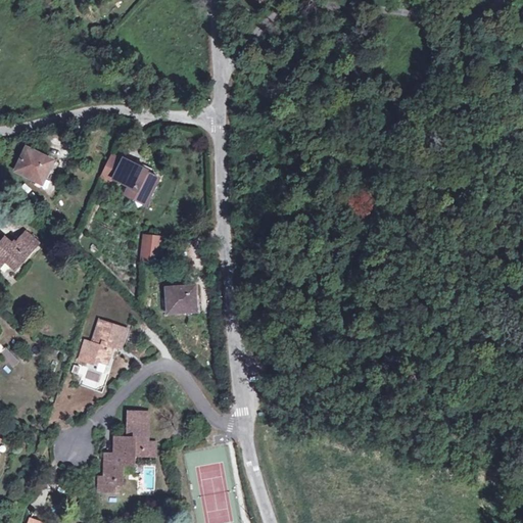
[(52,160),(27,149),(16,171),(42,183),(52,160)]
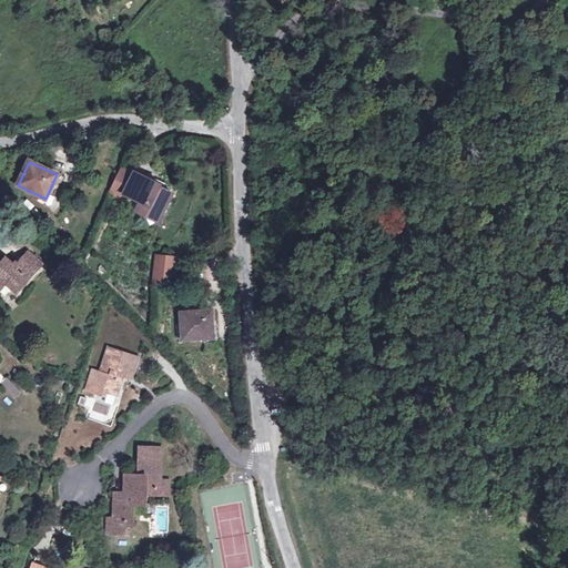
[(132,175),(120,170),(110,191),(122,196),(123,193),(143,203),(140,211),(149,215),(151,211),(161,216),(172,194),(163,190),(162,192),(158,191),(160,186),(133,173),(132,175)]
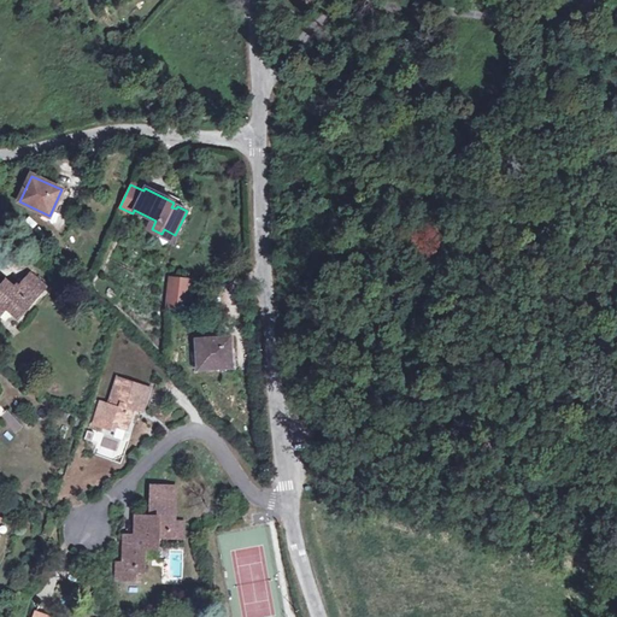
[(164,229),(162,234),(174,239),(175,235),(164,229)]
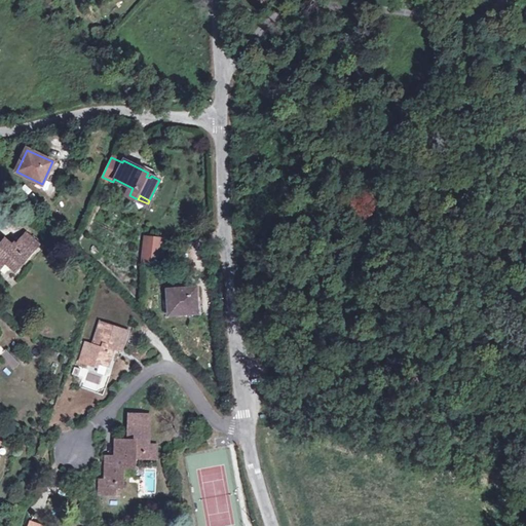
[(14,248),(5,240),(0,246),(0,268),(7,260),(17,268),(39,243),(26,233),(14,248)]
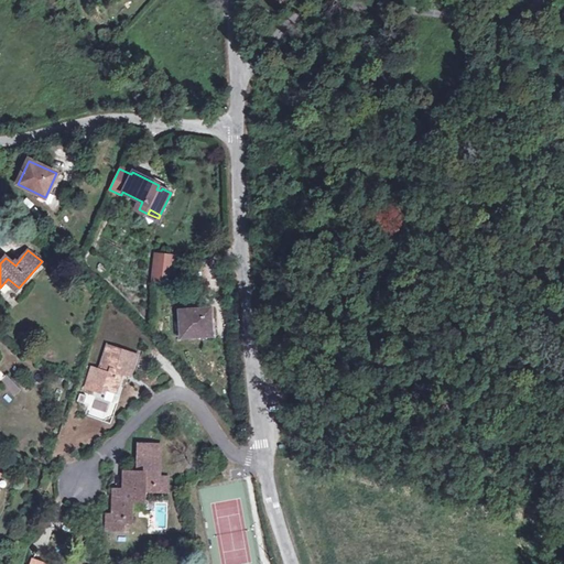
[(174,256),(155,253),(152,281),(172,283),(174,256)]
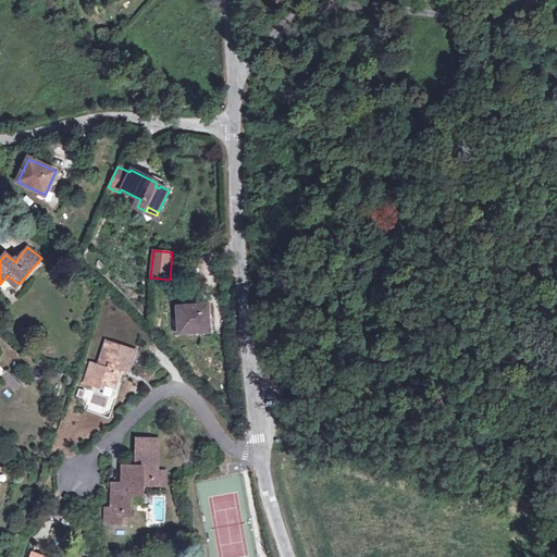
[(208,305),(177,307),(178,333),(209,331),(208,305)]
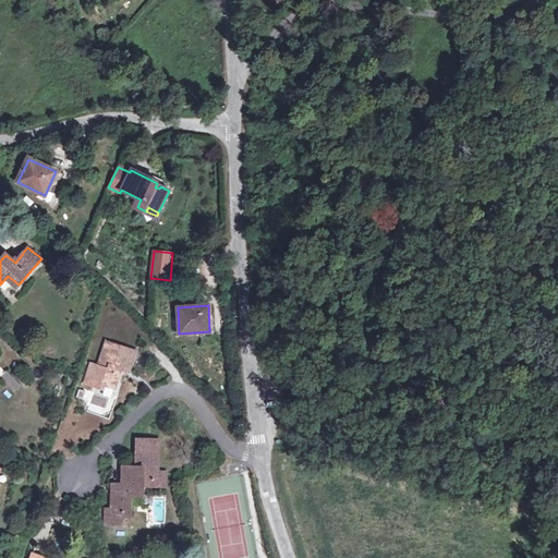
[(29,335),(20,329),(16,336),(26,341),(29,335)]
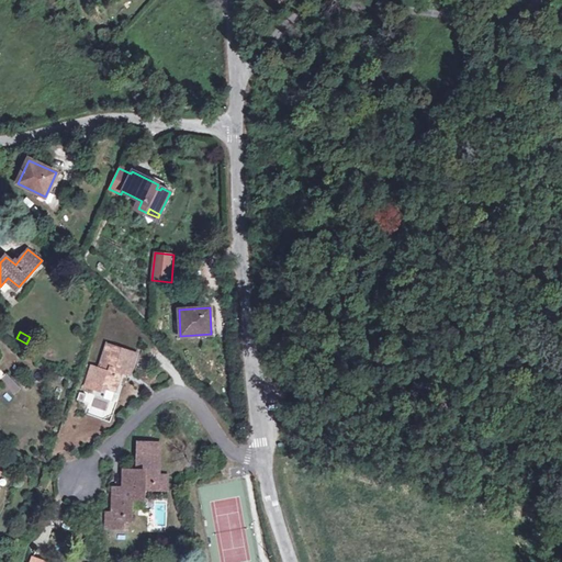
[(135,353),(107,344),(99,368),(91,366),(85,385),(92,388),(94,380),(103,382),(101,386),(105,389),(114,391),(120,372),(128,374),(133,361),(135,353)]
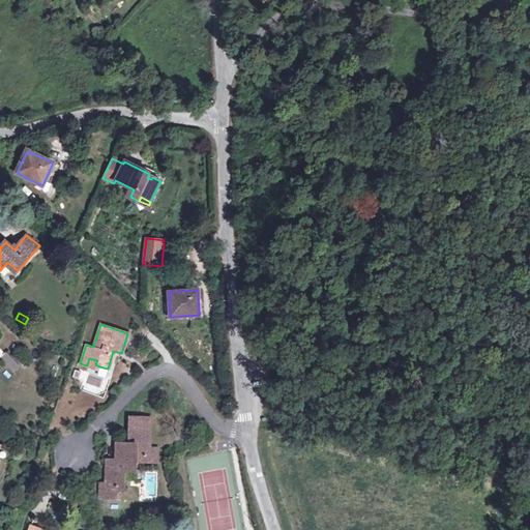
[(0,355),(1,356),(5,362),(9,357),(5,353),(3,354),(0,350),(0,355)]
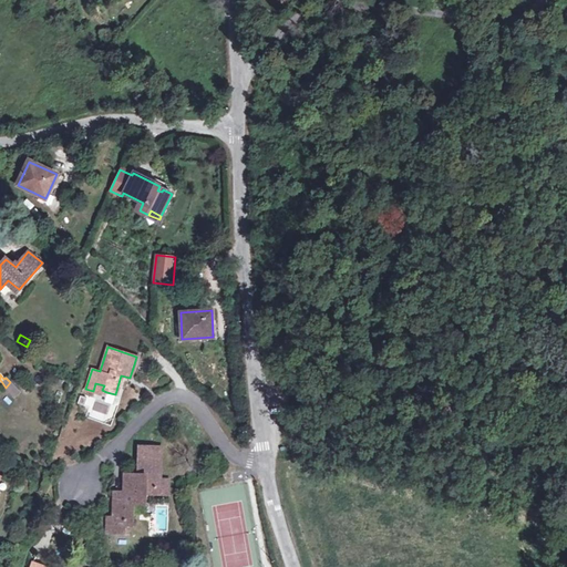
[(104,385),(95,383),(93,391),(105,395),(106,392),(102,390),(104,385)]
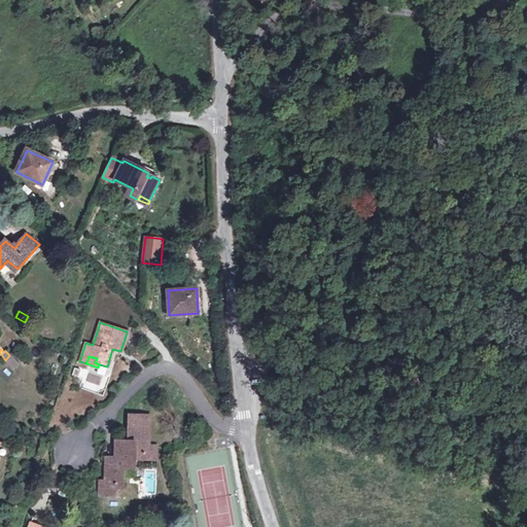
[(128,442),(115,441),(115,461),(106,460),(105,481),(99,481),(99,495),(115,495),(115,489),(124,488),(124,478),(124,468),(135,468),(136,468),(136,458),(155,459),(155,446),(147,446),(148,416),(129,415),(128,442)]
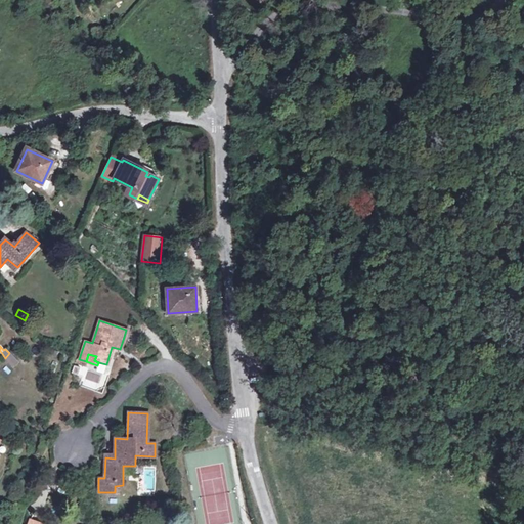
[(134,466),(123,466),(123,475),(134,475),(134,466)]
